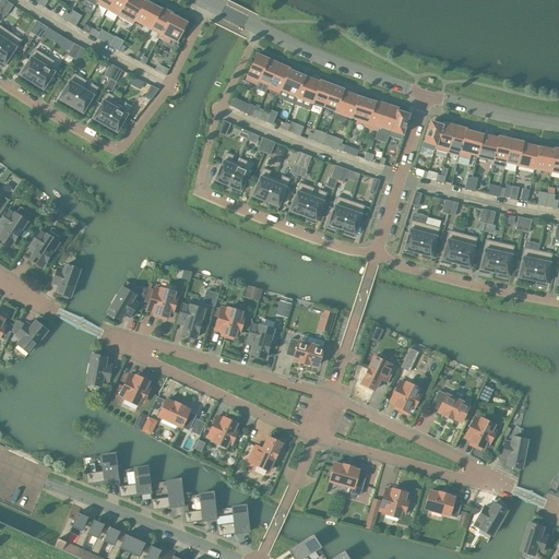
[(99,0),(97,3),(108,10),(113,0),(99,0)]
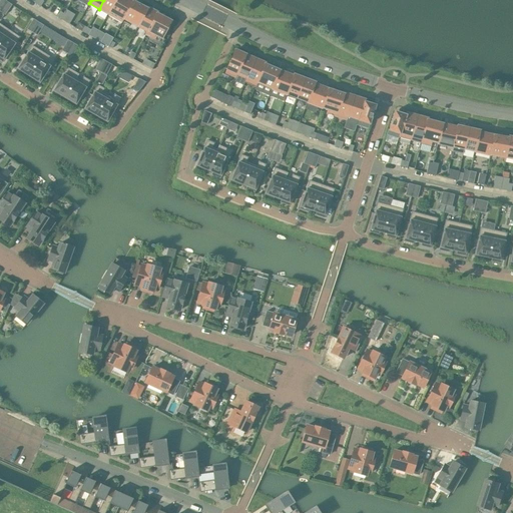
[(103,0),(99,9),(108,14),(116,0),(103,0)]
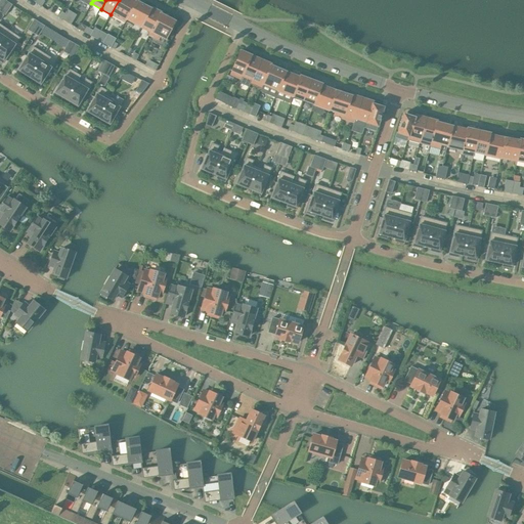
[(119,0),(111,14),(112,14),(114,11),(127,19),(137,1),(134,0),(119,0)]
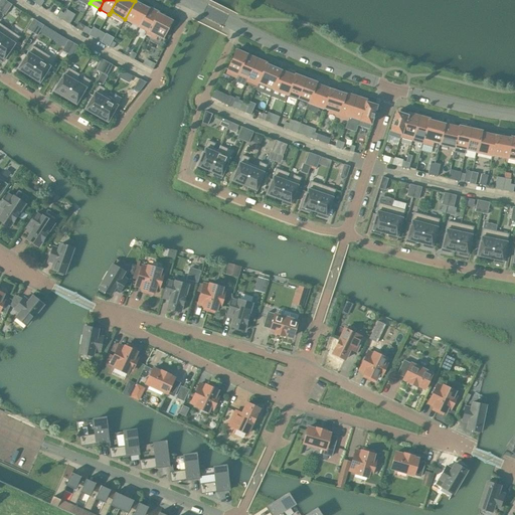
[(7,1),(0,11),(5,15),(12,5),(7,1)]
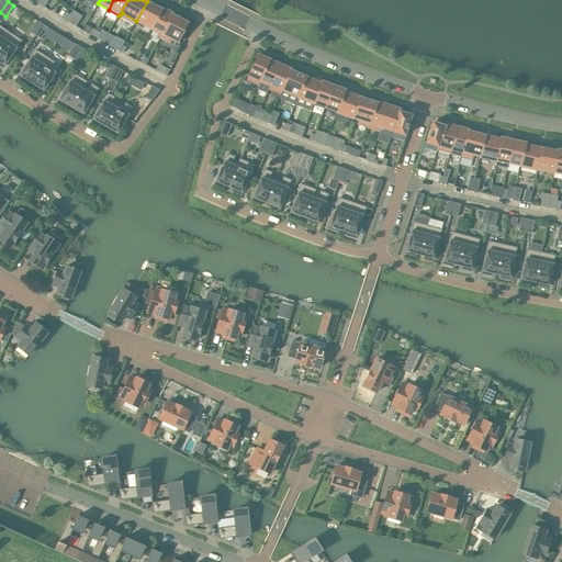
[(147,1),(136,21),(152,29),(163,8),(161,9),(147,1)]
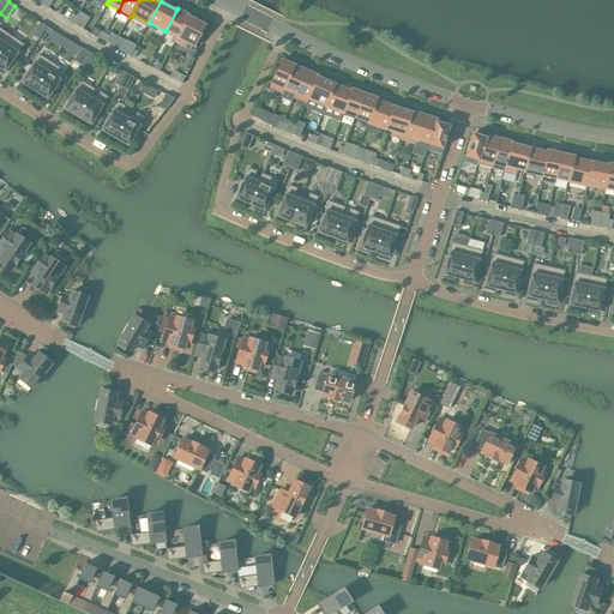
[(178,8),(166,31),(176,37),(175,41),(175,42),(190,14),(178,8)]
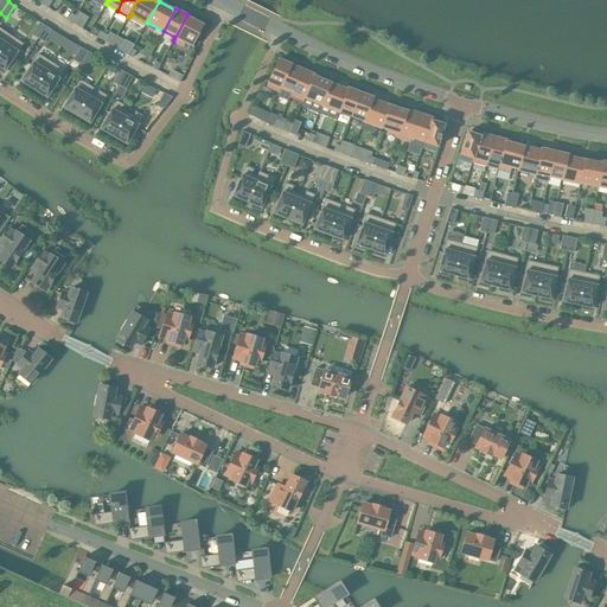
[(76,16),(74,13),(70,19),(82,27),(89,18),(81,11),(76,16)]
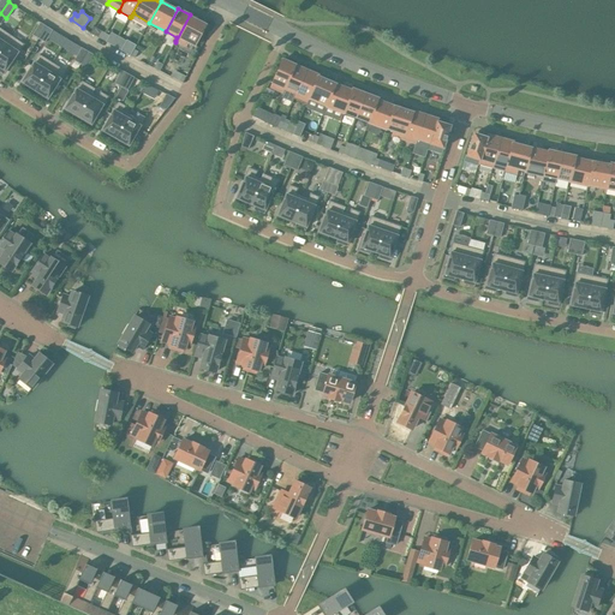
[(190,15),(175,42),(186,47),(189,43),(195,47),(206,25),(189,17),(190,15)]
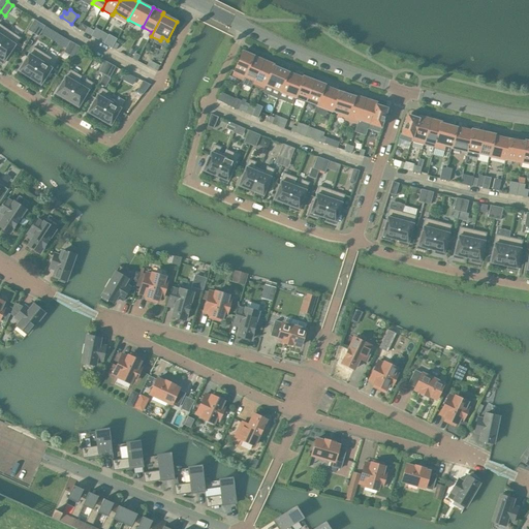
[(39,23),(35,20),(28,30),(33,33),(39,23)]
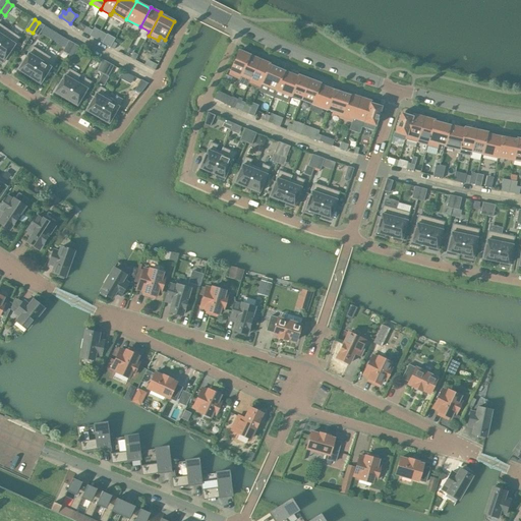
[(39,22),(33,33),(39,37),(45,25),(39,22)]
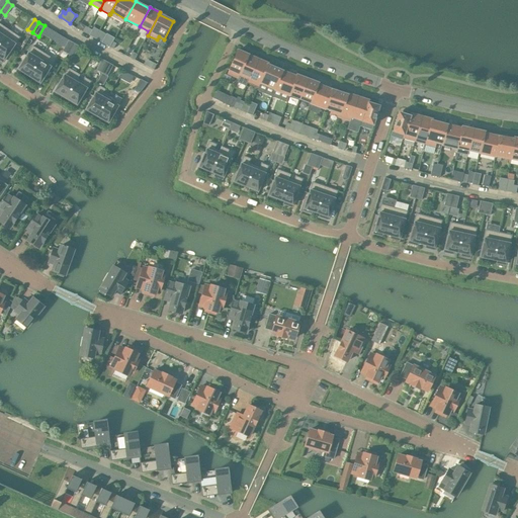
[(0,42),(9,30),(0,23),(0,42)]
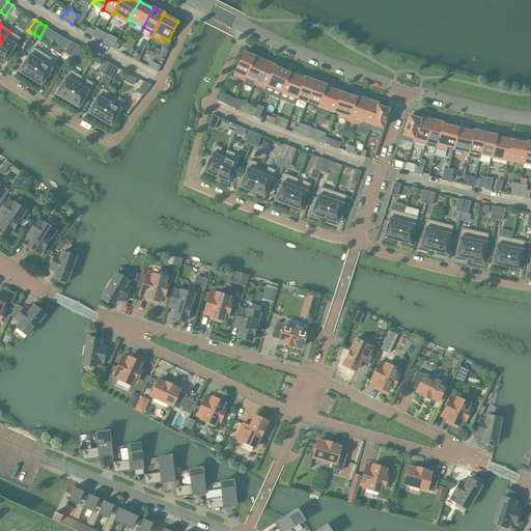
[(82,24),(79,29),(92,35),(95,30),(82,24)]
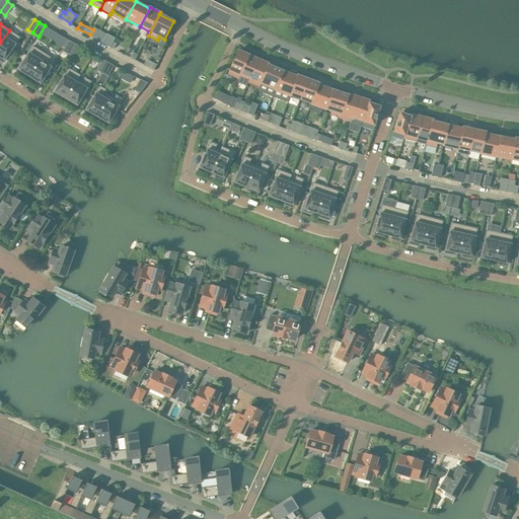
[(9,30),(0,43),(0,60),(3,62),(19,38),(9,30)]
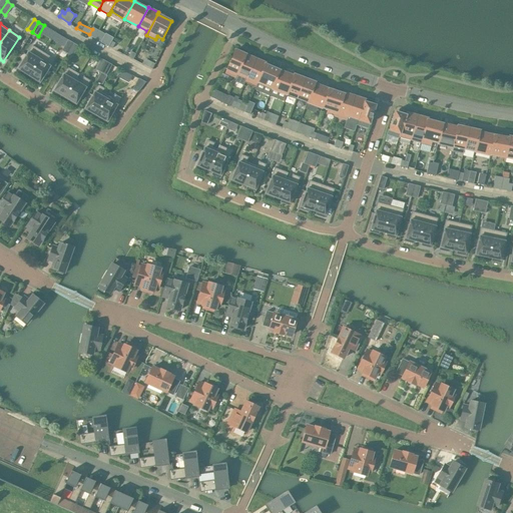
[(104,35),(100,42),(108,47),(108,46),(111,41),(113,38),(105,33),(104,35)]
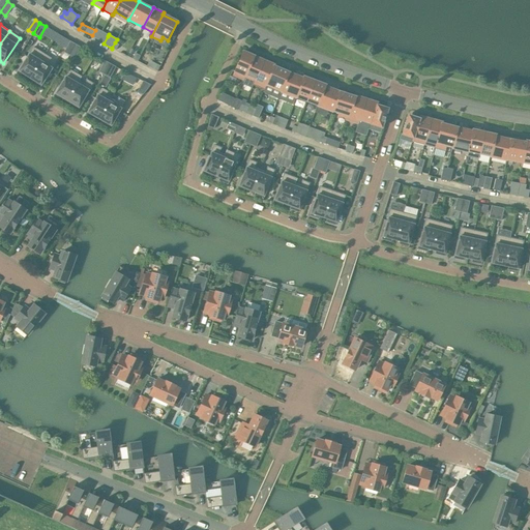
[(76,45),(70,41),(64,52),(69,55),(76,45)]
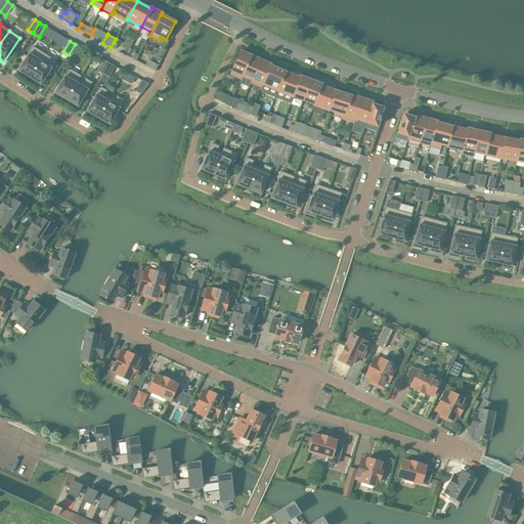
[(75,44),(69,54),(75,57),(81,47),(75,44)]
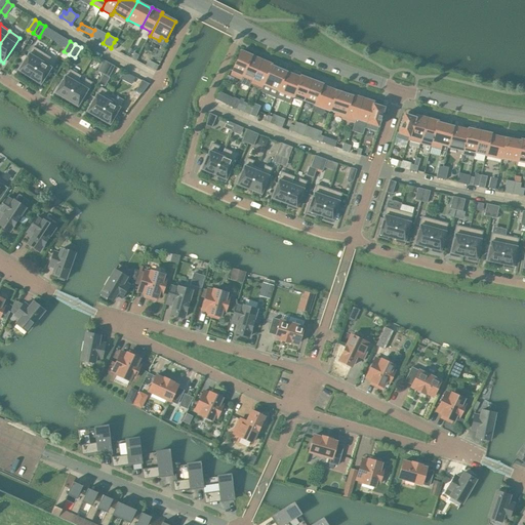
[(44,53),(33,47),(22,66),(17,72),(25,77),(26,75),(30,77),(44,53)]
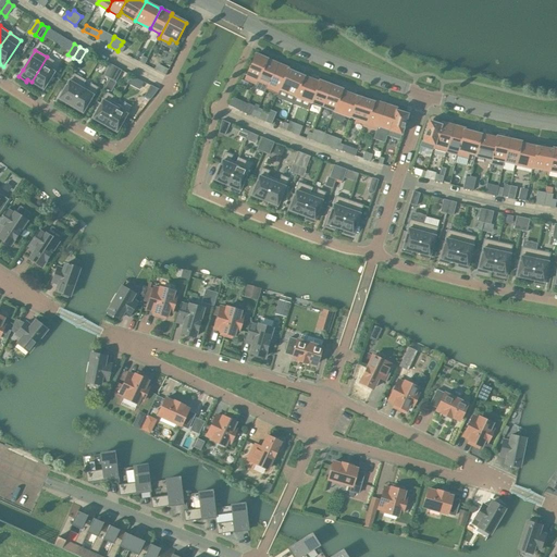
[(258,79),(267,59),(256,54),(245,79),(257,84),(258,81),(258,79)]
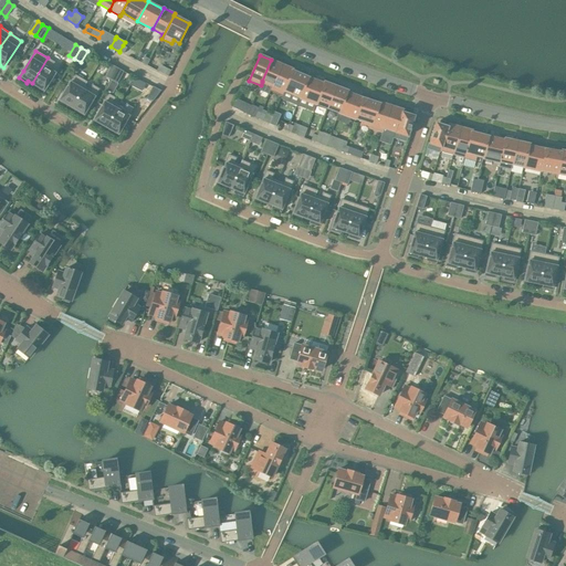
[(48,58),(32,83),(37,86),(35,88),(43,93),(60,65),(48,58)]
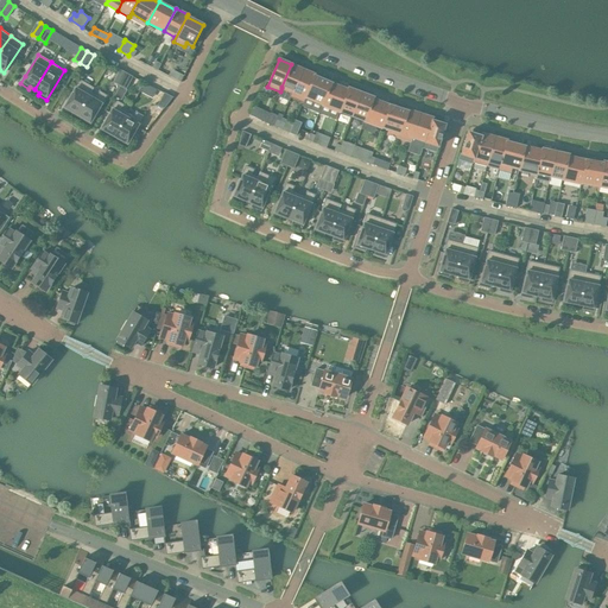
[(293,93),(303,69),(291,64),(282,87),(282,88),(292,93),(293,93)]
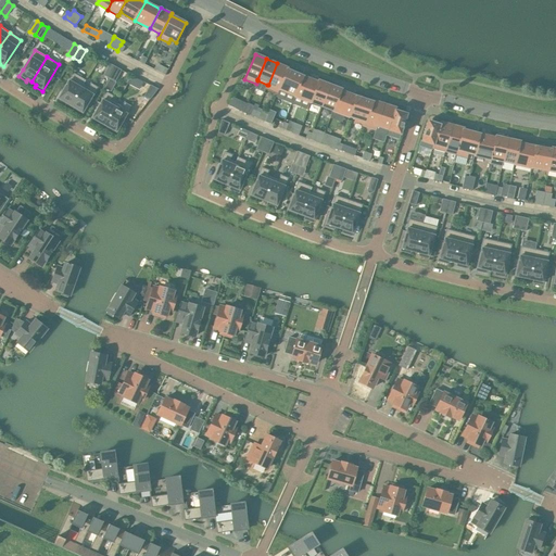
[(166,74),(168,68),(158,63),(154,70),(166,74)]
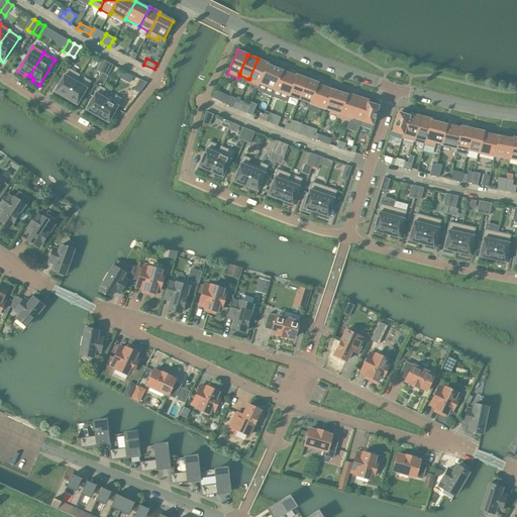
[(268,65),(269,64),(257,59),(249,79),(248,79),(247,82),(257,87),(268,65)]
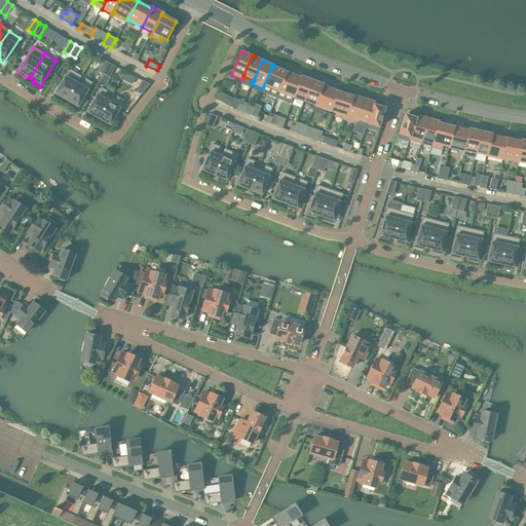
[(109,63),(104,61),(98,71),(103,74),(109,63)]
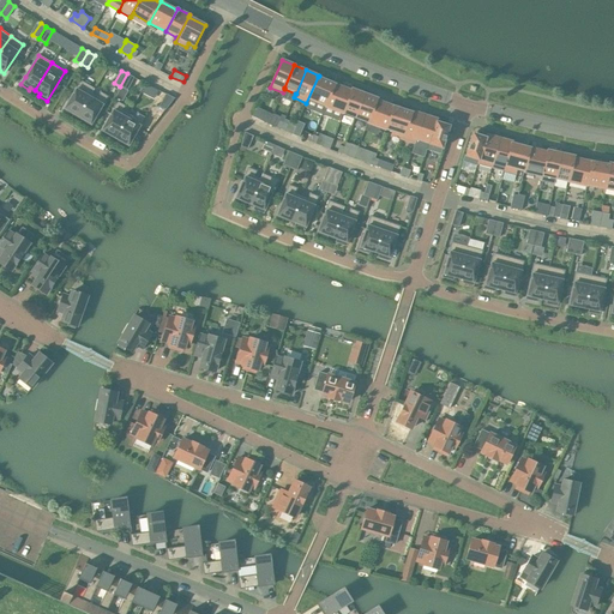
[(127,73),(120,86),(127,90),(134,78),(127,73)]
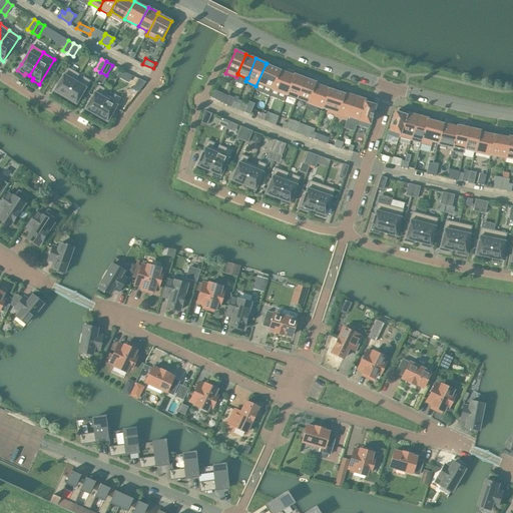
[(270,95),(280,70),(266,64),(255,86),(257,86),(254,89),(270,95)]
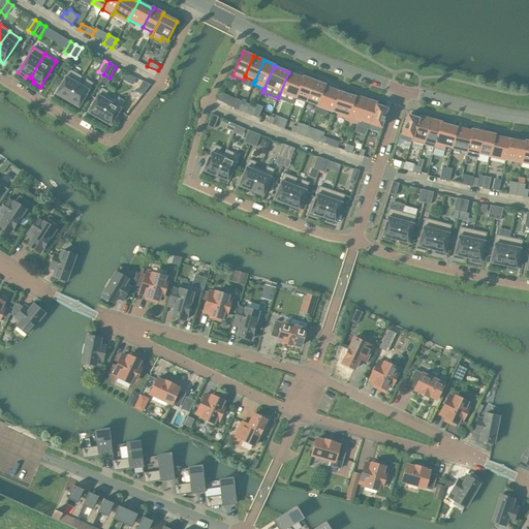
[(82,76),(70,69),(58,89),(55,96),(62,100),(63,98),(67,100),(82,76)]
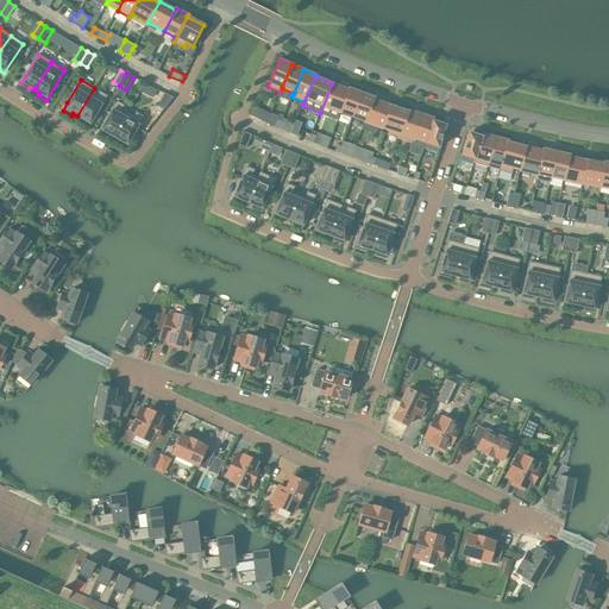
[(157,89),(145,83),(140,92),(152,98),(157,89)]
